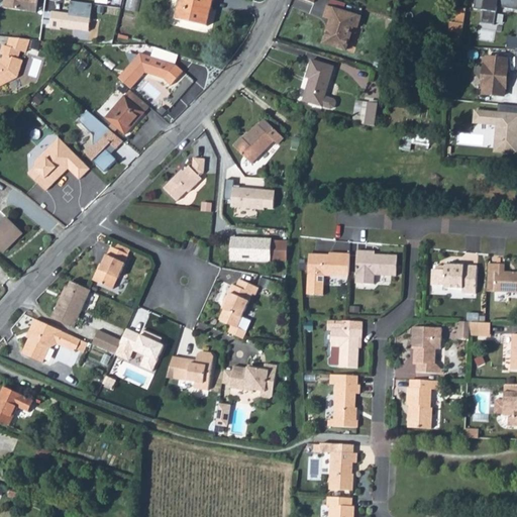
[(4,0),(3,8),(36,12),(37,0),(4,0)]
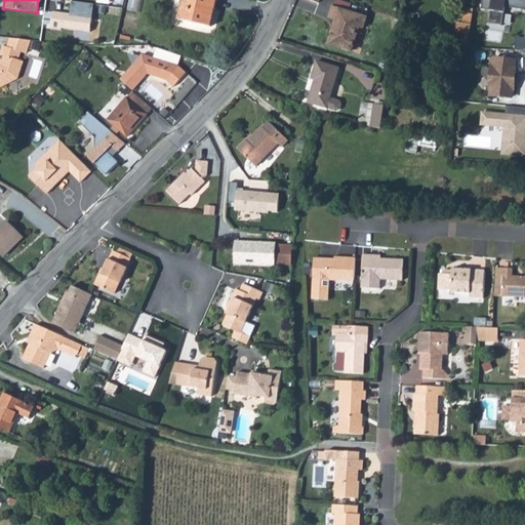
[(129,0),(128,8),(140,10),(143,0),(129,0)]
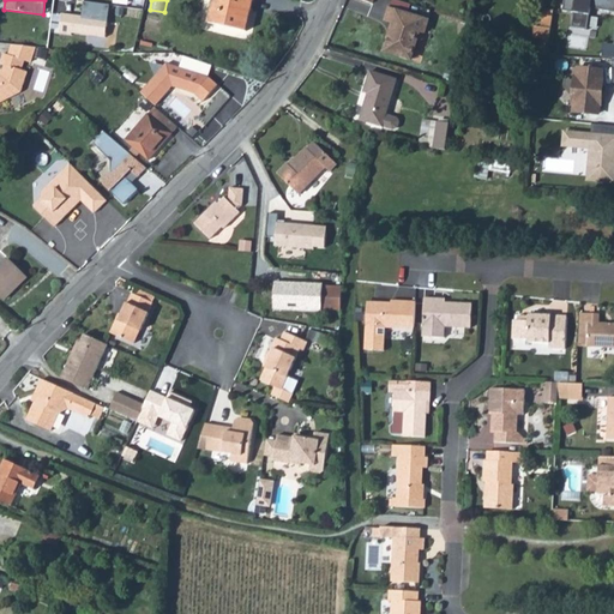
[(215,0),(210,23),(244,30),(247,11),(251,12),(253,0),(215,0)]
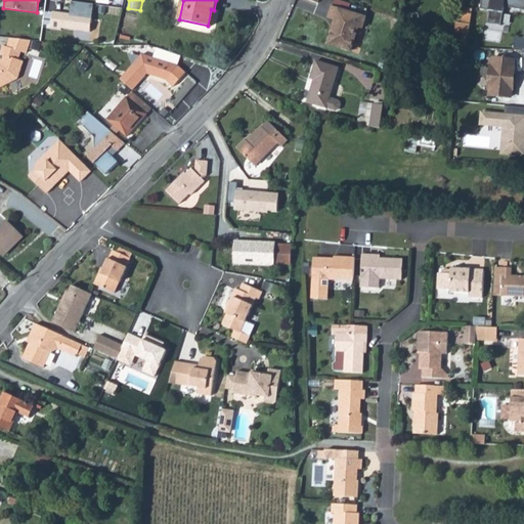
[(523,0),(483,0),(482,9),(491,10),(489,23),(501,25),(505,7),(523,9),(523,0)]
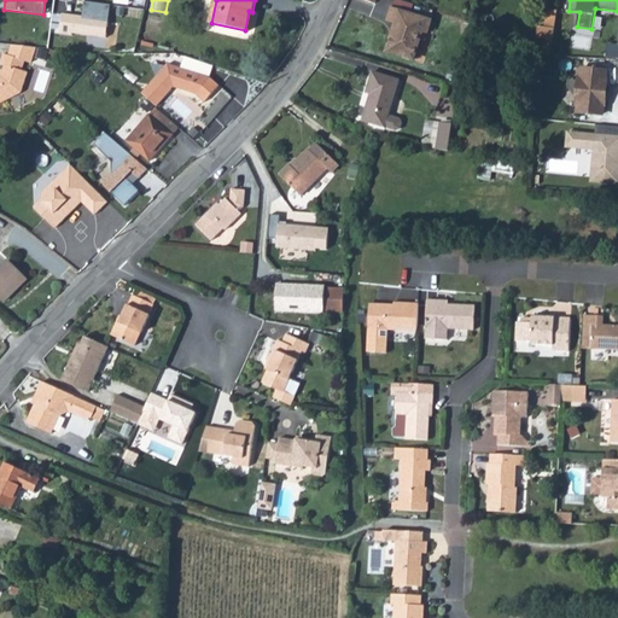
[(83,18),(63,16),(60,35),(73,36),(73,34),(106,39),(111,6),(85,3),(83,18)]
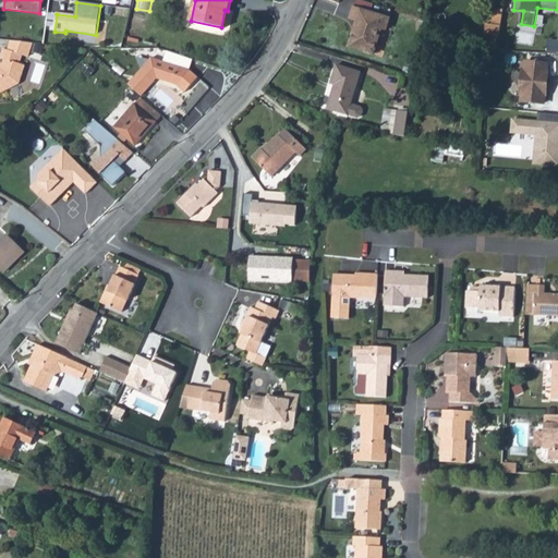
[(487,24),(486,35),(492,36),(489,49),(497,51),(504,9),(495,8),(493,25),(487,24)]
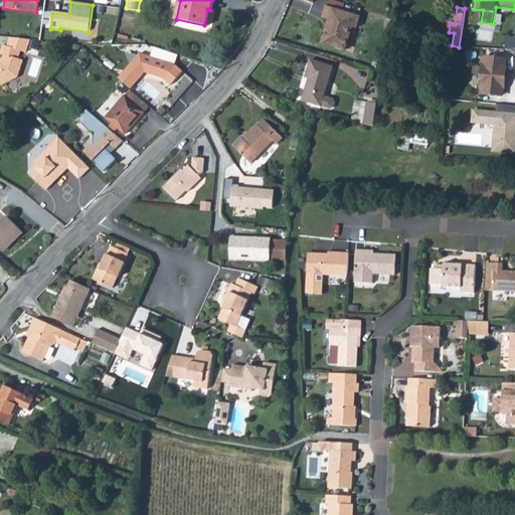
[(359,18),(327,8),(324,17),(332,20),(329,30),(327,30),(323,43),(345,50),(349,36),(348,36),(351,26),(356,27),(359,18)]
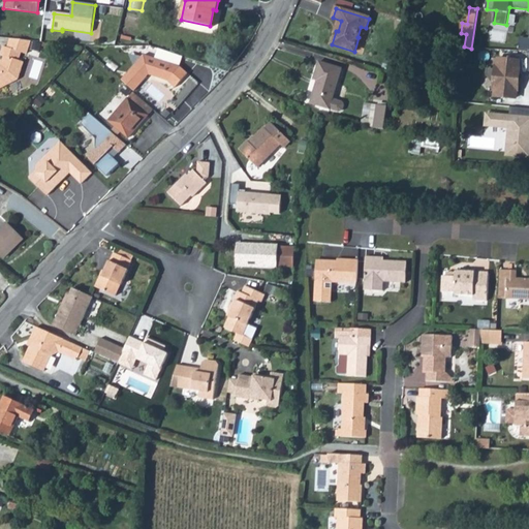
[(92,32),(99,33),(102,20),(95,18),(92,32)]
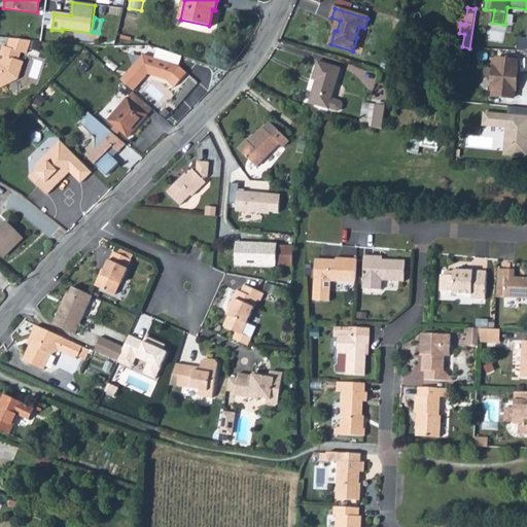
[(144,24),(141,36),(147,37),(150,26),(144,24)]
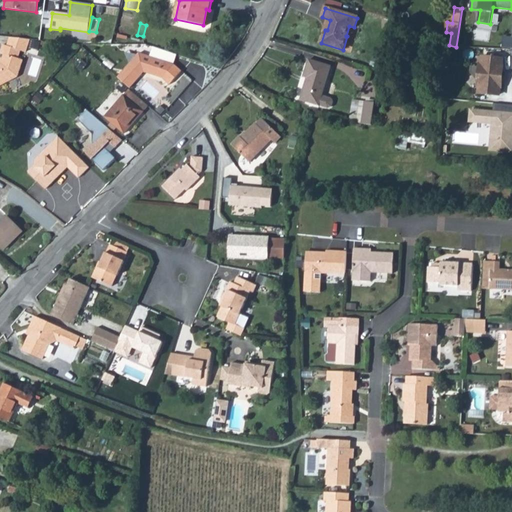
[(12,38),(9,47),(22,51),(26,52),(30,40),(12,38)]
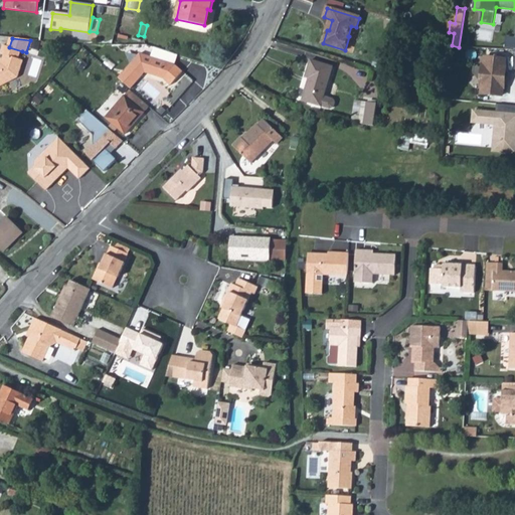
[(146,44),(144,52),(152,54),(154,46),(146,44)]
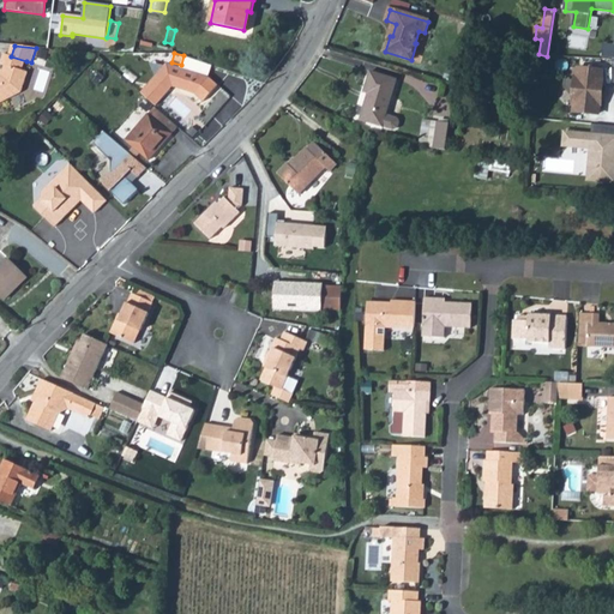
[(2,74),(0,76),(0,102),(20,92),(28,73),(22,72),(26,61),(11,56),(5,54),(1,64),(6,66),(5,70),(2,74)]
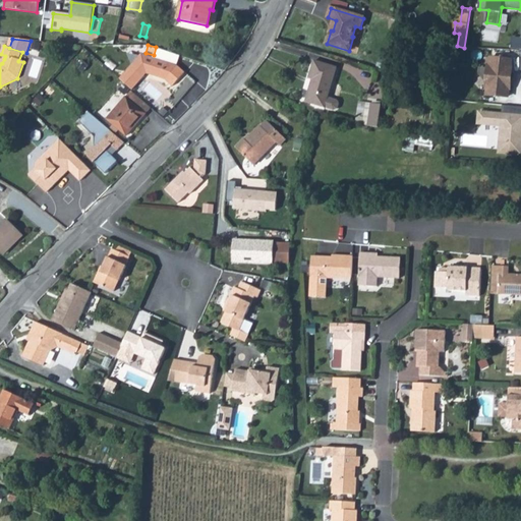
[(120,79),(133,91),(147,74),(172,82),(185,67),(178,65),(180,56),(156,50),(154,58),(142,54),(120,79)]
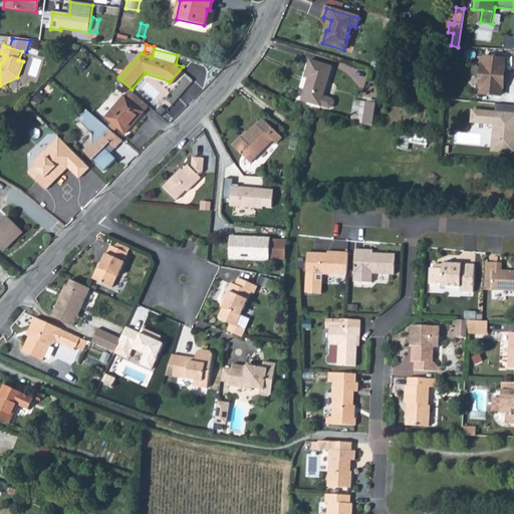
[(482,66),(480,83),(483,84),(482,94),(501,95),(502,85),(504,85),(505,69),(503,68),(504,58),(486,57),(485,67),(482,66)]
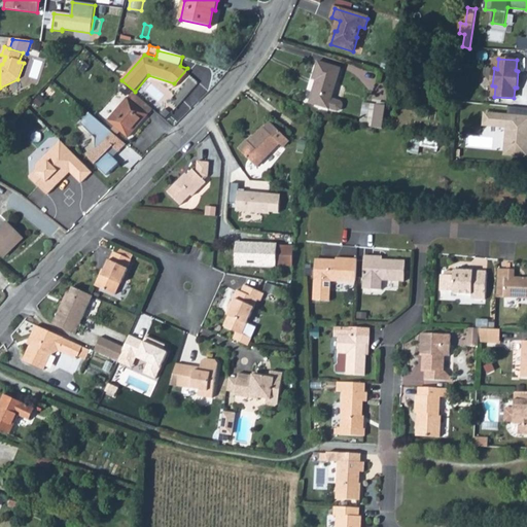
[(315,84),(310,104),(328,109),(339,112),(341,110),(343,105),(342,102),(331,99),(341,69),(318,62),(313,79),(318,81),(317,84),(315,84)]
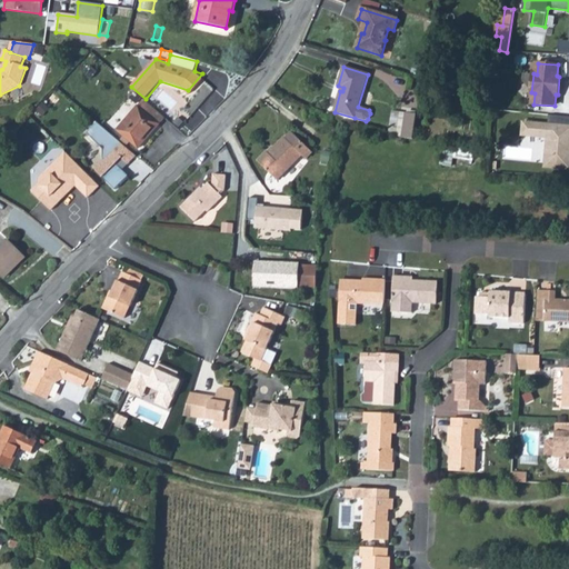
[(143,100),(118,130),(138,148),(165,118),(143,100)]
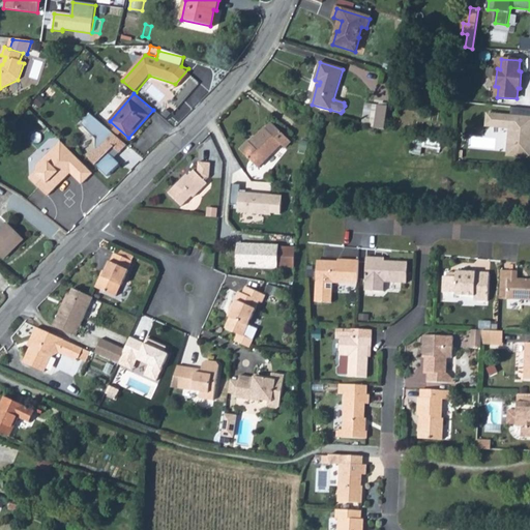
[(365,105),(361,125),(367,126),(372,105),(365,105)]
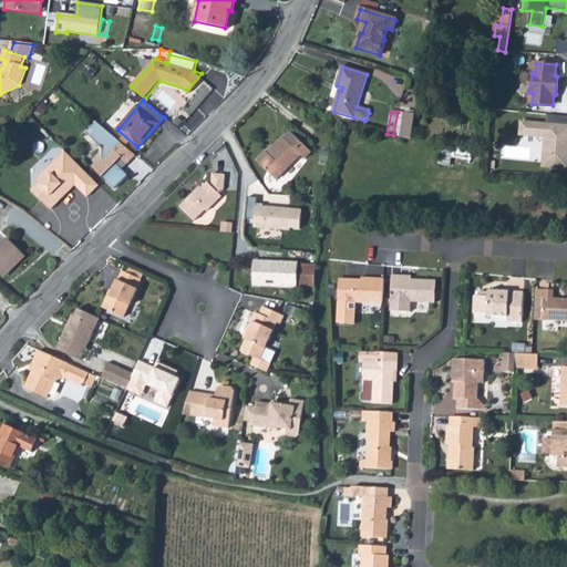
[(398,112),(393,135),(411,138),(415,113),(398,112)]
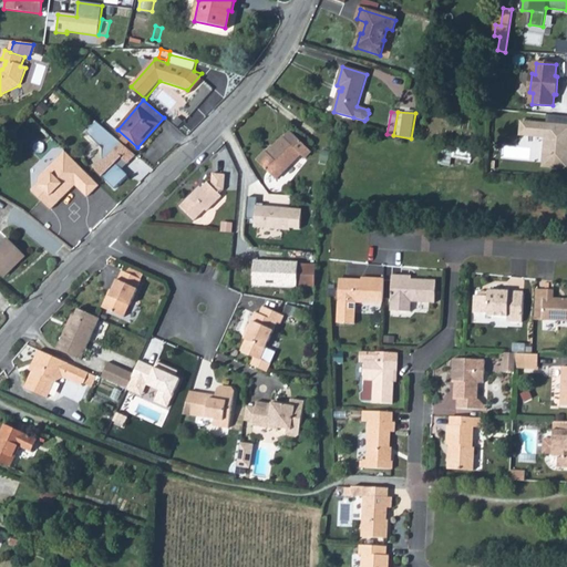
[(521,134),(546,137),(544,157),(552,158),(552,167),(566,168),(566,116),(548,115),(547,123),(522,121),(521,134)]
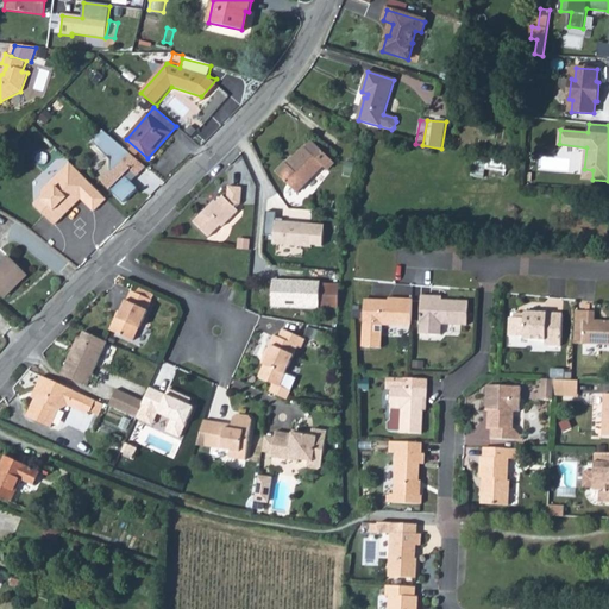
[(104,131),(93,142),(110,158),(110,169),(100,179),(124,202),(137,188),(124,175),(130,169),(137,175),(145,167),(104,131)]
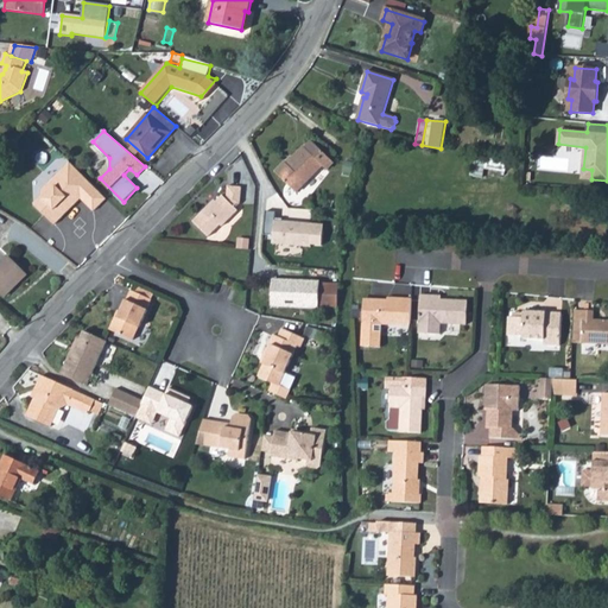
[(284,162),(276,172),(296,192),(322,165),(327,170),(334,163),(311,141),(304,149),(302,146),(291,158),(292,159),(287,165),(284,162)]
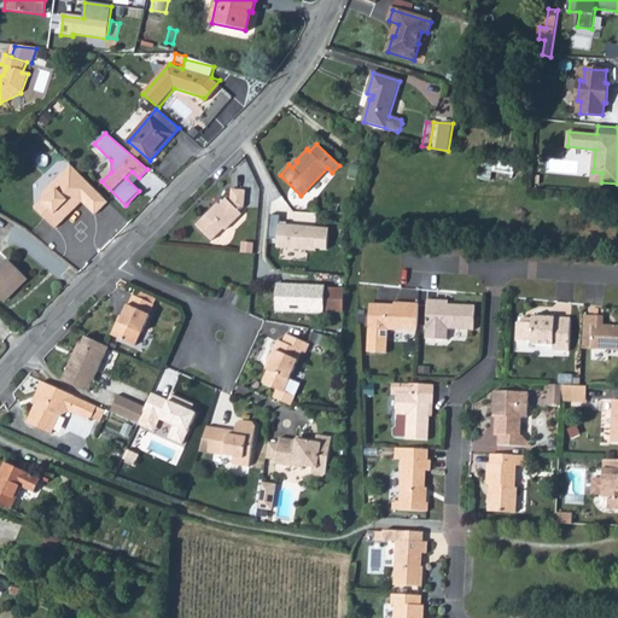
[(109,200),(70,164),(64,170),(68,174),(52,190),(46,190),(41,194),(41,200),(35,208),(56,228),(64,220),(62,217),(80,199),(82,202),(95,214),(109,200)]
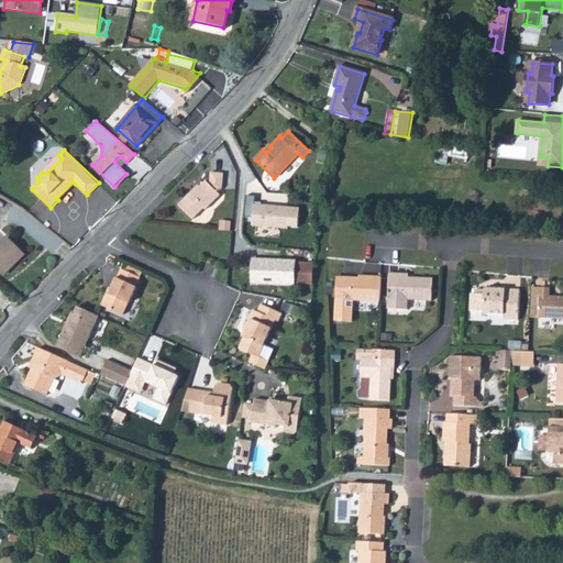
[(62,158),(58,155),(42,173),(47,173),(62,158)]
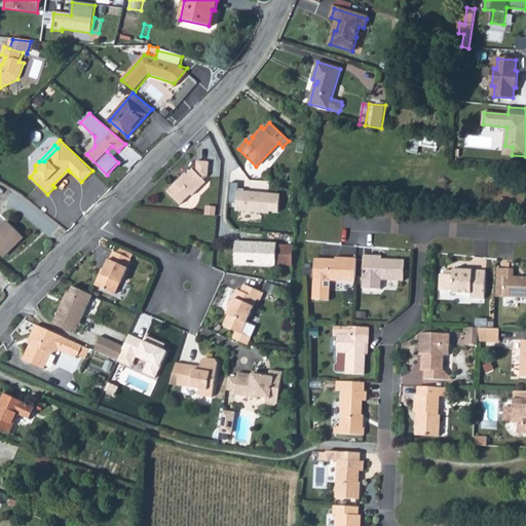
[(182,177),(166,192),(180,205),(190,195),(191,197),(205,183),(202,181),(207,177),(209,163),(196,162),(195,172),(194,173),(192,170),(186,176),(183,179),(182,177)]
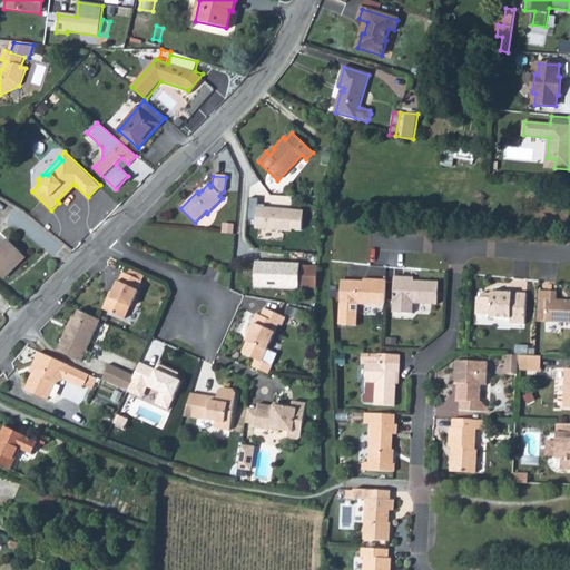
[(57,200),(59,203),(76,186),(74,184),(57,200)]
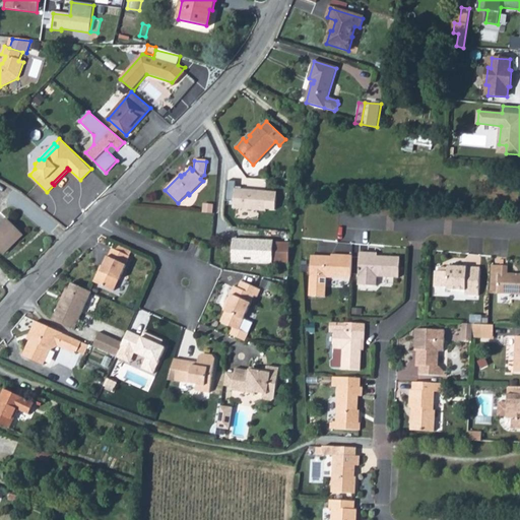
[(276,212),(278,192),(235,188),(235,182),(226,180),(225,199),(234,200),(234,208),(276,212)]
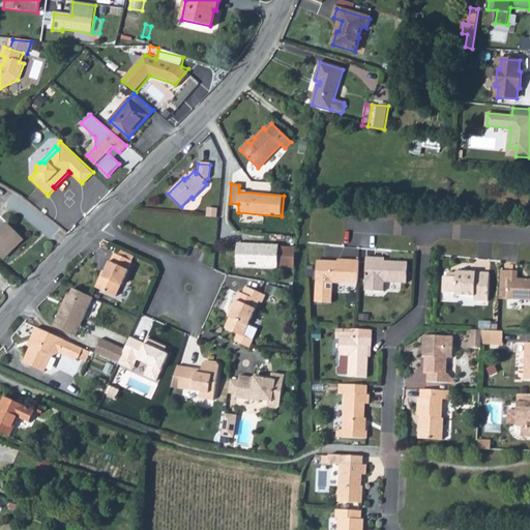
[(7,224),(0,230),(0,255),(3,259),(23,239),(7,224)]
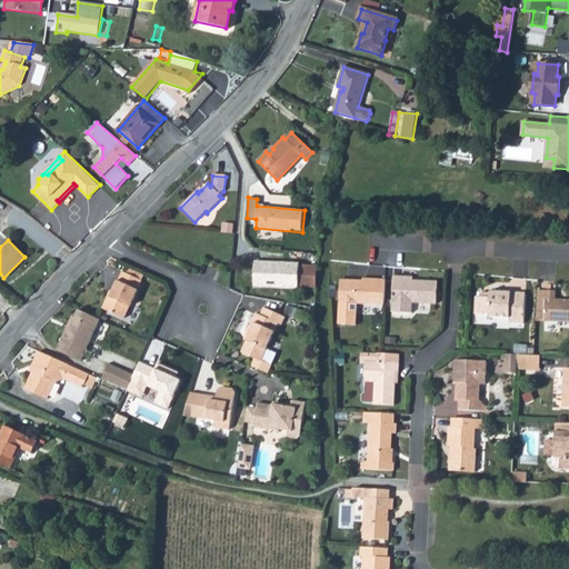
[(298,262),(253,260),(252,289),(298,290),(298,288),(315,288),(315,265),(298,263),(298,262)]
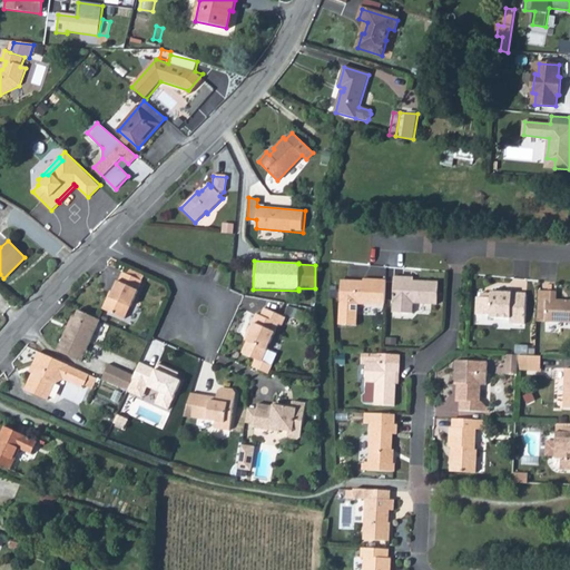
[(143,282),(124,273),(119,283),(118,282),(114,293),(111,297),(109,297),(104,310),(125,320),(130,307),(131,308),(139,292),(138,291),(143,282)]
